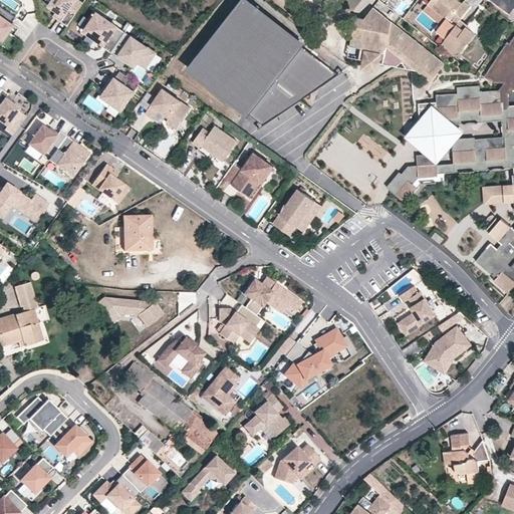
[(67,25),(83,3),(79,0),(51,0),(48,5),(56,11),(54,13),(62,18),(60,21),(67,25)]
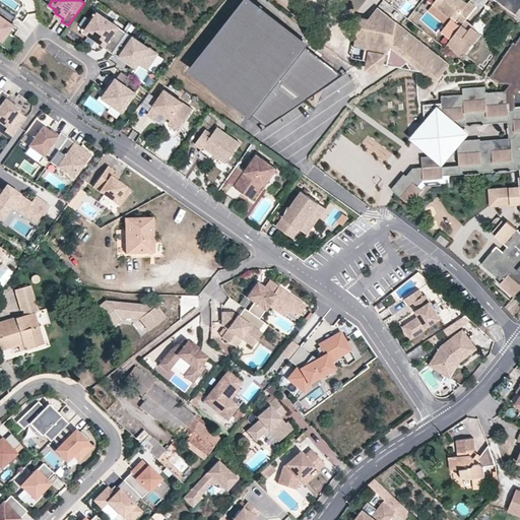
[(303,43),(304,41),(250,0),(247,0),(238,13),(195,67),(248,109),(249,110),(248,112),(267,127),(282,117),(284,114),(285,113),(286,110),(285,108),(284,106),(299,95),(308,100),(343,75),(315,53),(303,43)]
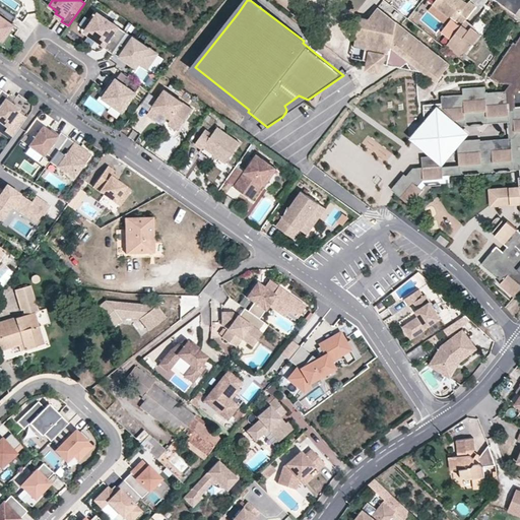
[(469,1),(468,3),(463,0),(436,0),(433,5),(450,18),(440,30),(450,39),(464,19),(476,5),(469,1)]
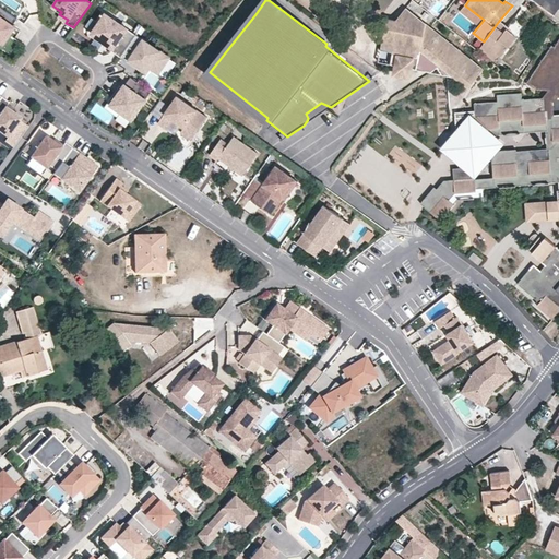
[(12,25),(18,19),(0,6),(0,39),(3,43),(14,26),(12,25)]
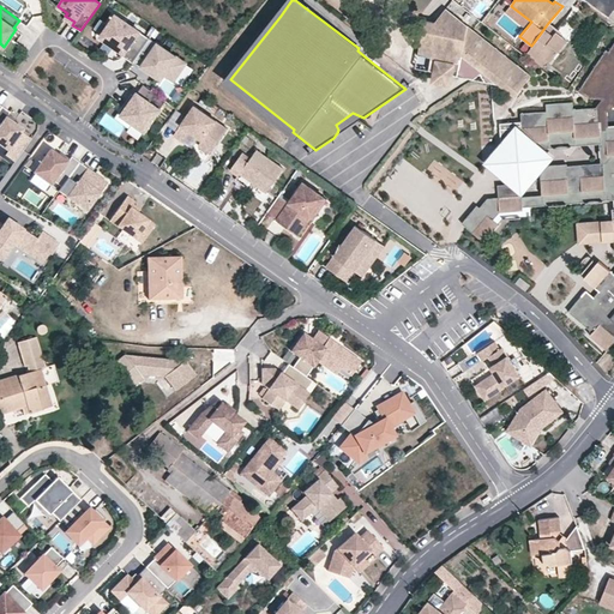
[(465,72),(475,66),(487,82),(492,83),(497,84),(498,84),(515,97),(521,90),(531,76),(488,42),(445,7),(434,22),(422,20),(420,38),(433,41),(429,67),(435,68),(434,72),(452,76),(452,72),(459,73),(465,72)]
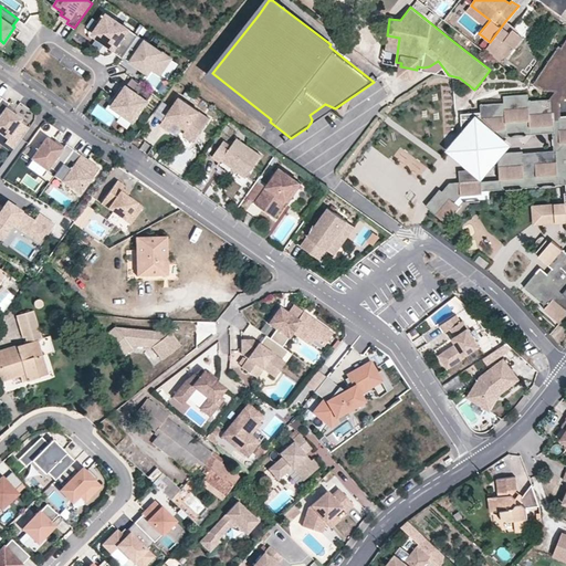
[(123,58),(138,34),(107,13),(93,33),(107,43),(114,49),(113,51),(123,58)]
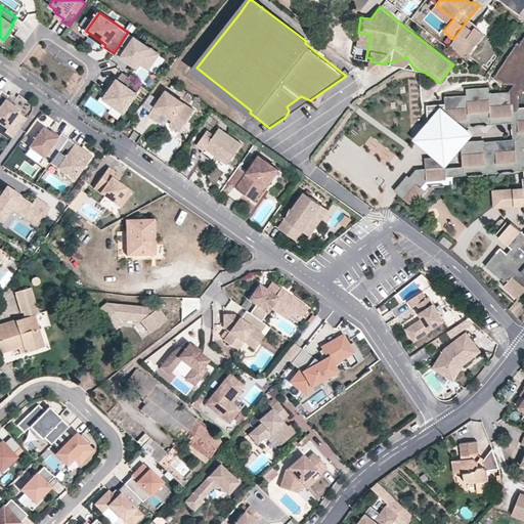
[(477,27),(468,19),(453,39),(470,50),(471,51),(483,35),(476,29),(477,27)]
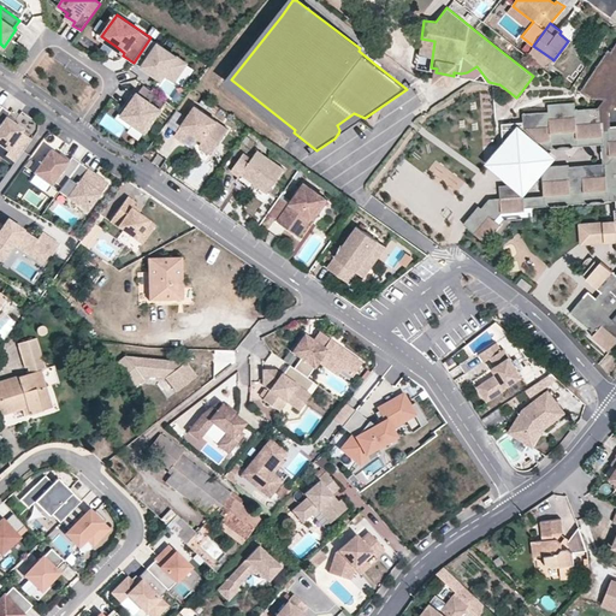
[(187,63),(150,37),(134,63),(142,69),(143,66),(161,78),(165,73),(175,81),(187,63)]
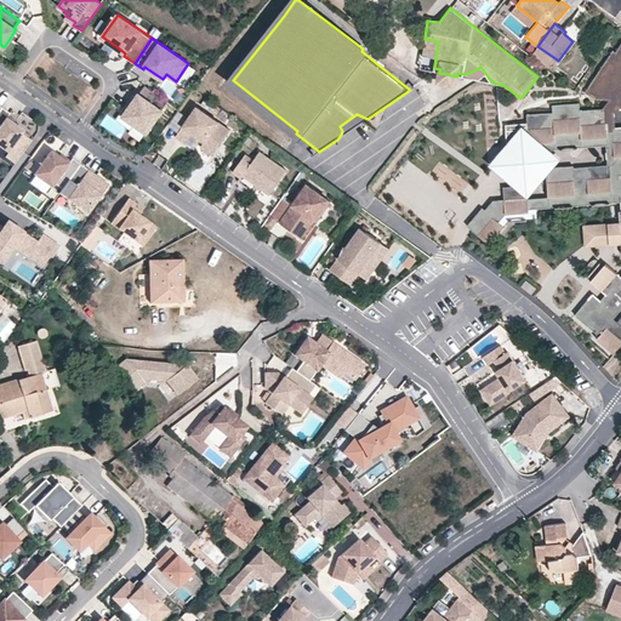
[(425,39),(423,44),(419,68),(433,72),(434,68),(438,41),(425,39)]
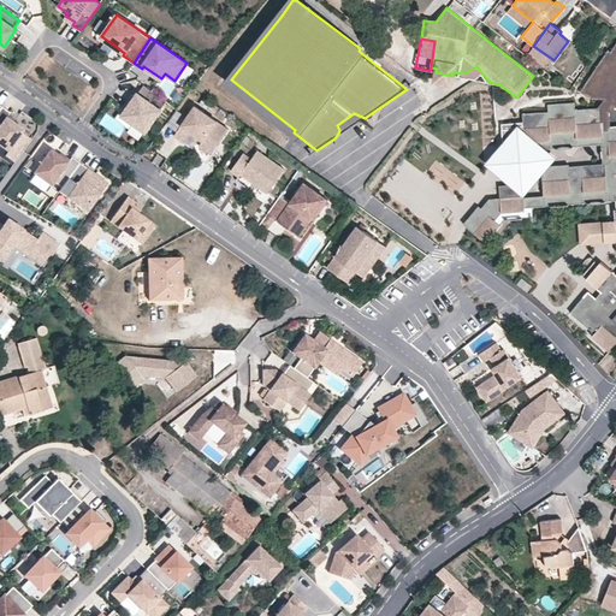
[(546,66),(552,59),(533,46),(528,53),(546,66)]
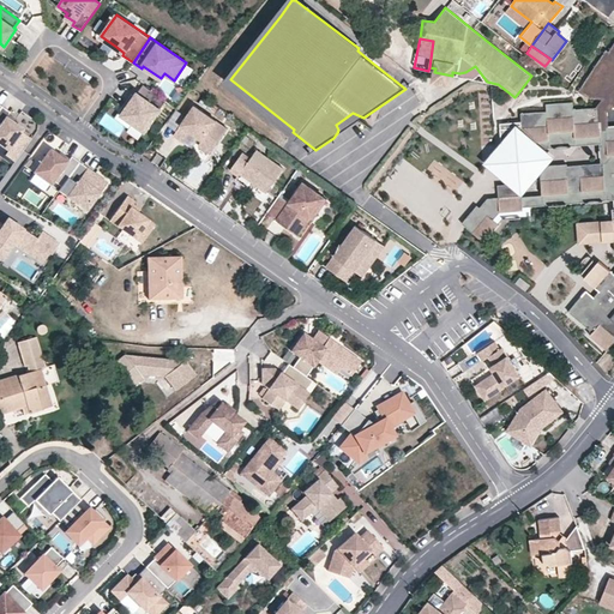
[(613,50),(613,53),(609,49),(584,88),(588,91),(593,92),(595,94),(606,94),(607,94),(611,95),(611,96),(613,96),(613,50)]
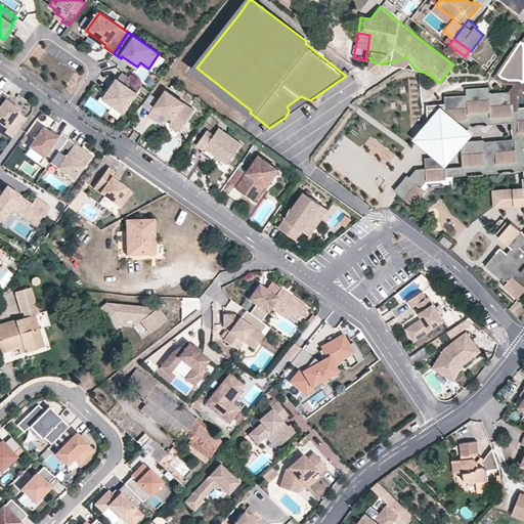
[(137,67),(122,56),(121,58),(136,69),(137,67)]
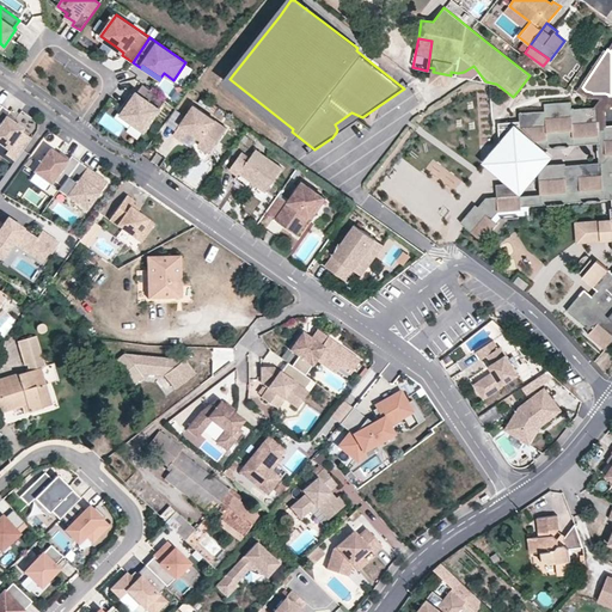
[(461,74),(458,77),(471,79),(485,81),(473,66),(464,72),(461,74)]
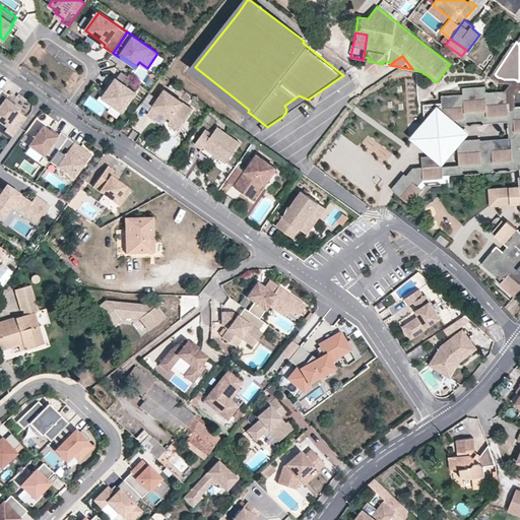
[(368,61),(366,68),(381,71),(383,64),(368,61)]
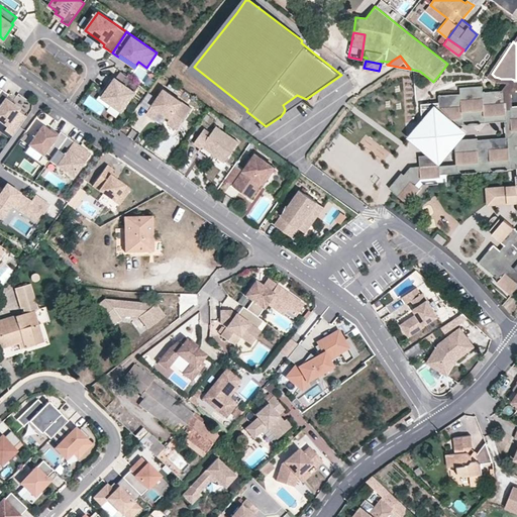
[(122,111),(141,86),(122,72),(115,82),(112,86),(109,84),(100,96),(111,103),(122,111)]
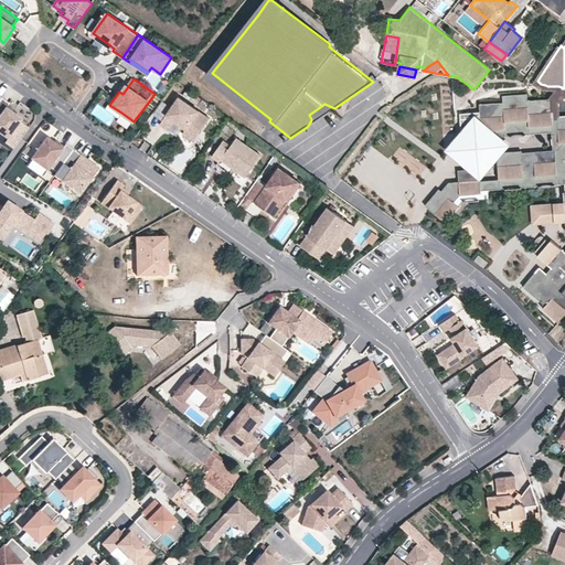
[(510,127),(510,123),(530,120),(530,126),(551,125),(551,119),(548,97),(528,98),(528,92),(502,94),(502,102),(479,103),(480,115),(473,116),(462,117),(460,117),(461,130),(488,129),(493,128),(510,127)]
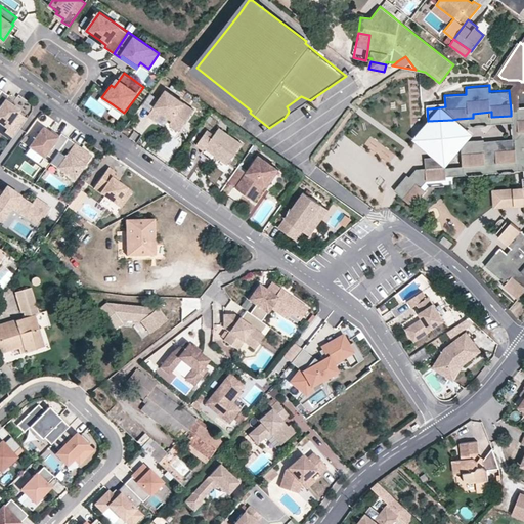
[(19,111),(11,103),(5,99),(6,97),(8,95),(1,90),(0,92),(0,123),(6,128),(19,111)]
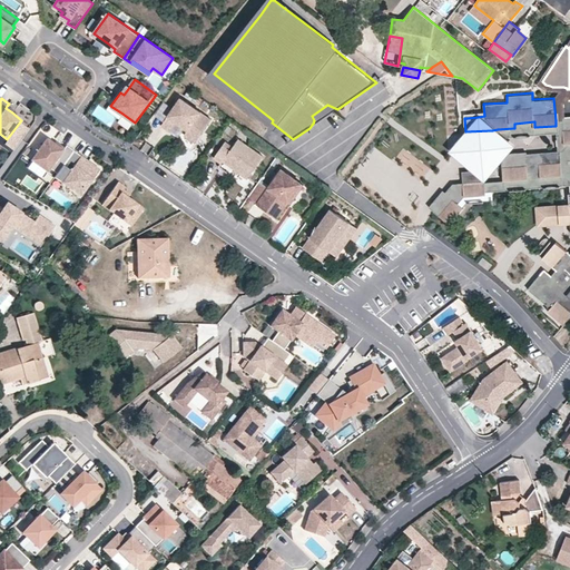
[(213,120),(183,99),(163,126),(170,131),(177,123),(189,131),(186,136),(196,144),(213,120)]
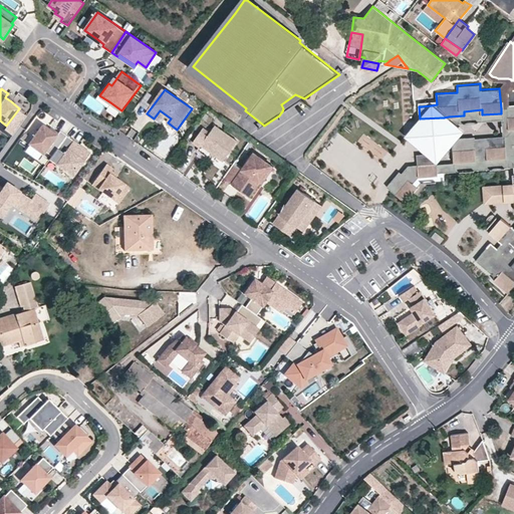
[(304,98),(295,94),(281,104),(282,106),(283,108),(282,111),(281,112),(279,115),(301,100),(304,98)]
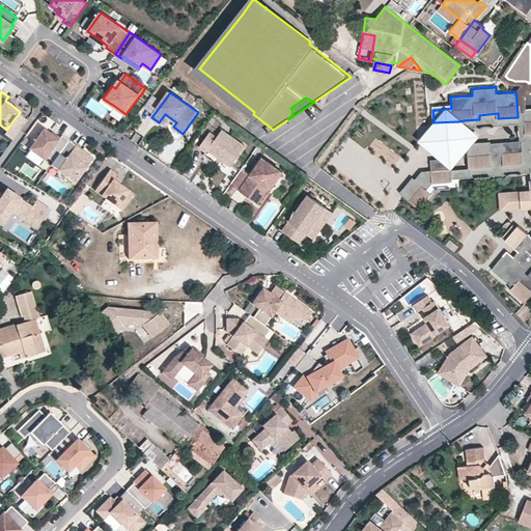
[(126,114),(114,106),(109,114),(120,122),(126,114)]
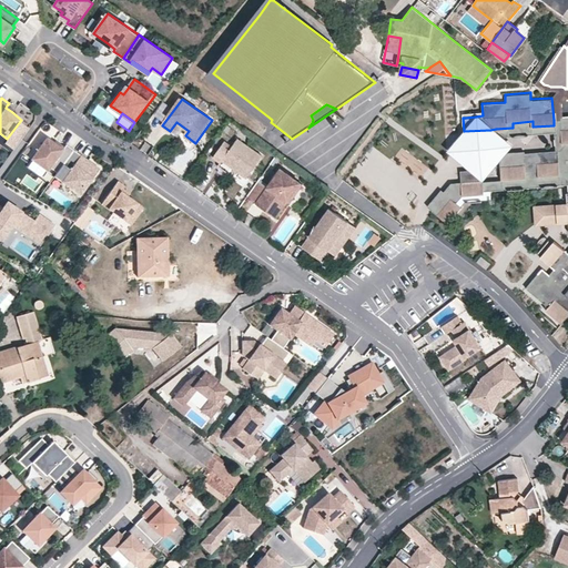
[(565,174),(567,178),(567,192),(566,193),(567,209),(567,252),(555,241),(540,257),(554,269),(550,274),(543,267),(526,287),(528,290),(549,307),(547,310),(563,324),(567,316),(567,115),(565,115),(565,119),(567,144),(563,149),(557,150),(550,150),(525,152),(524,150),(509,151),(503,152),(504,158),(505,179),(527,178),(527,174),(539,173),(539,176),(565,174)]
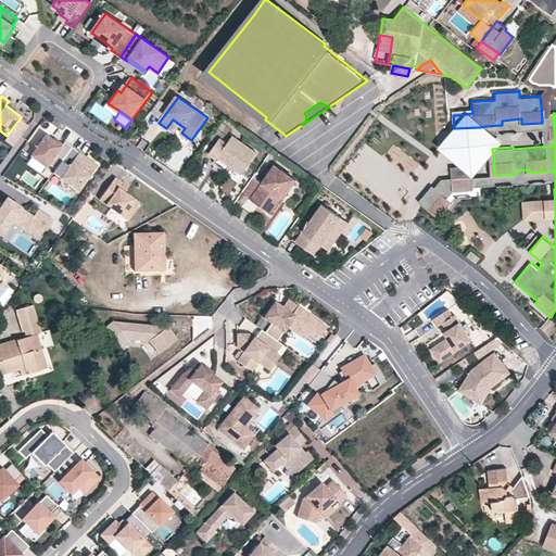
[(521,124),(521,118),(502,121),(502,125),(485,126),(480,127),(481,134),(493,133),(521,130),(544,129),(545,147),(551,146),(555,141),(553,116),(542,117),(542,123),(521,124)]
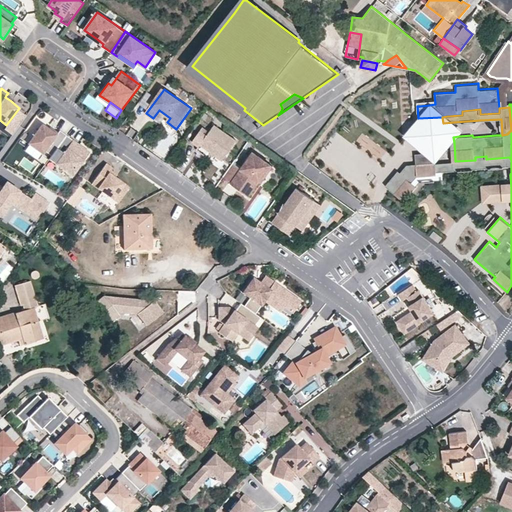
[(51,155),(66,135),(59,130),(57,132),(56,134),(48,128),(42,124),(27,143),(42,154),(45,151),(51,155)]
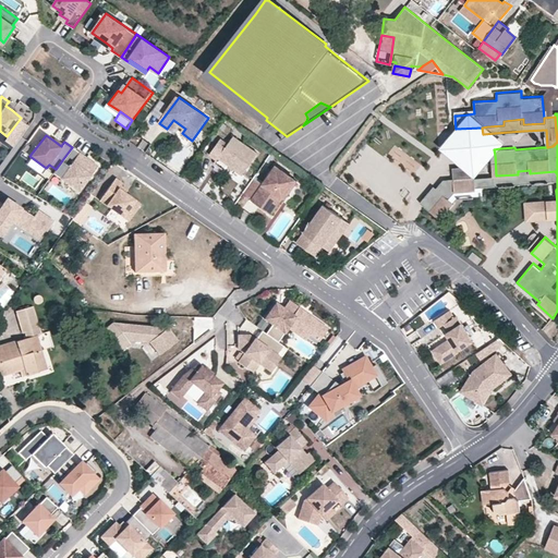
[(259,154),(234,136),(229,144),(222,140),(210,155),(218,160),(220,158),(244,176),(259,154)]
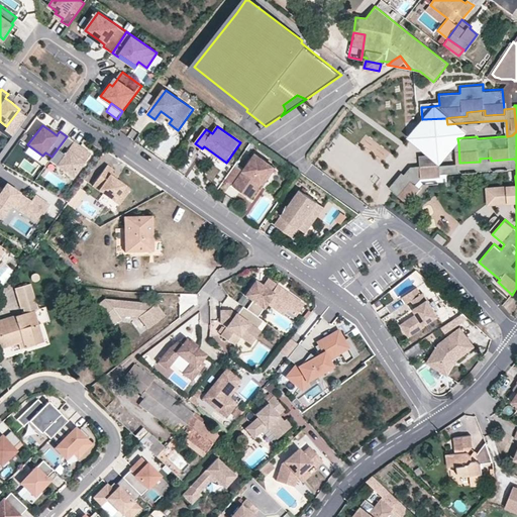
[(74,179),(91,154),(67,136),(52,157),(48,161),(74,179)]
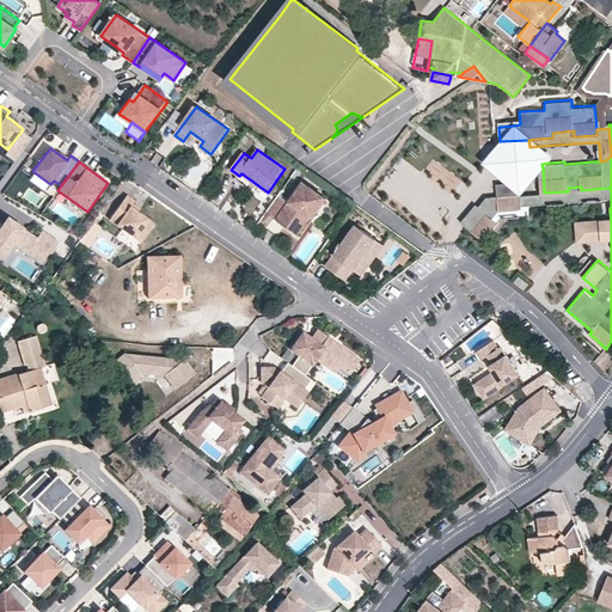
[(497,196),(487,196),(479,206),(476,204),(461,221),(467,226),(484,240),(500,224),(499,222),(493,218),(500,209),(521,208),(522,204),(521,194),(521,182),(508,183),(497,183),(497,196)]
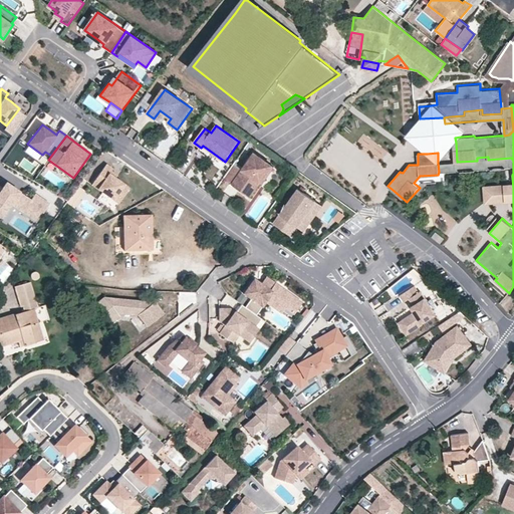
[(235,185),(237,181),(255,193),(262,183),(265,179),(267,181),(276,169),(256,154),(244,172),(236,166),(227,179),(235,185)]
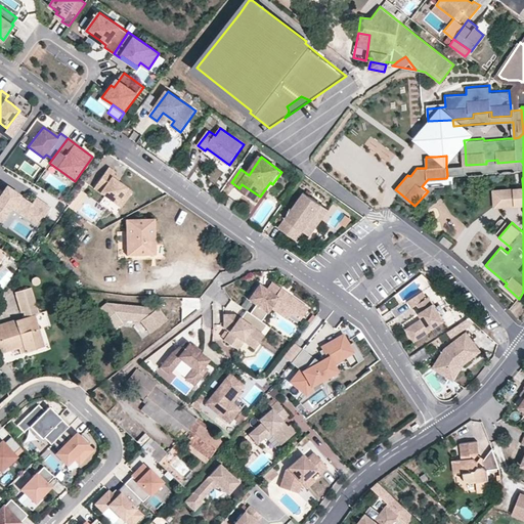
[(497,160),(486,161),(486,164),(466,165),(446,166),(447,175),(454,175),(494,172),(523,169),(523,164),(521,161),(497,163),(497,160)]
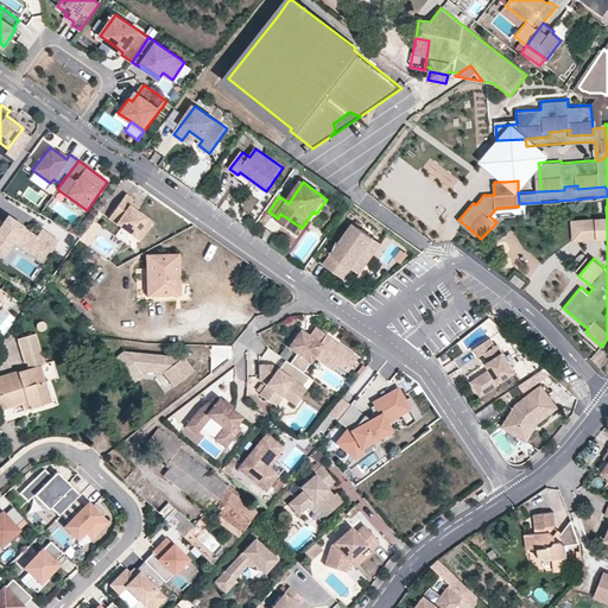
[(154,222),(138,210),(132,206),(133,203),(135,200),(127,194),(111,219),(135,236),(143,228),(149,232),(154,222)]
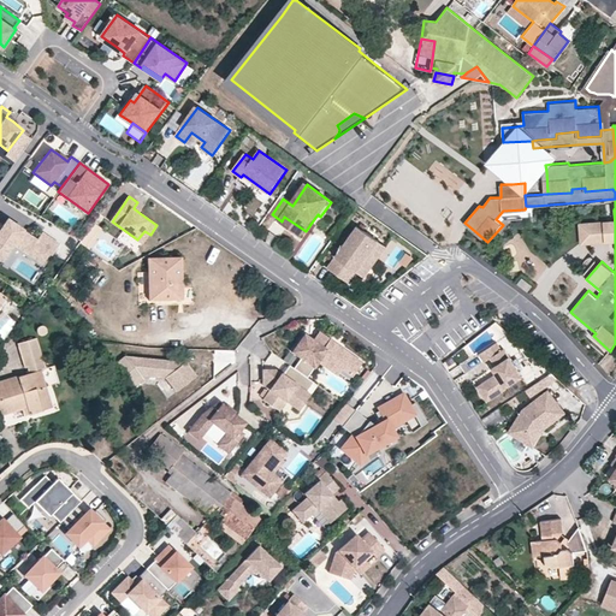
[(502,224),(507,218),(515,218),(534,217),(534,206),(526,206),(525,209),(503,211),(496,219),(502,224)]
